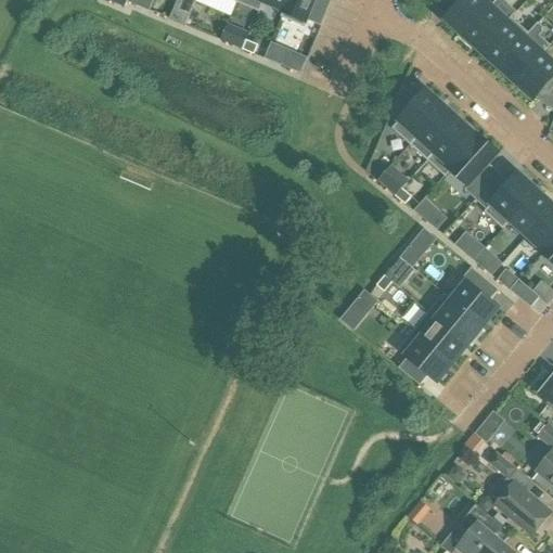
[(126,0),(148,10),(151,0),(126,0)]
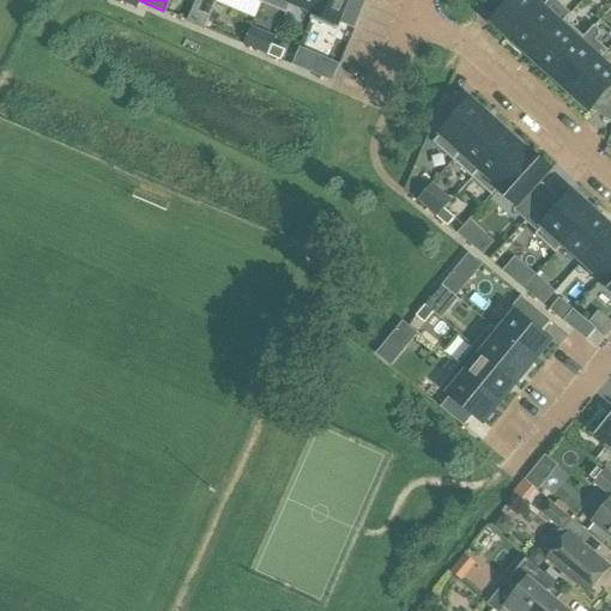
[(288,1),(288,0),(260,0),(260,1),(284,12),(289,1),(288,1)]
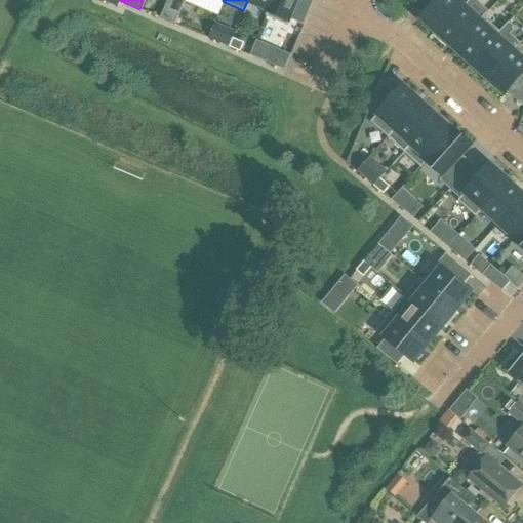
[(266,9),(269,0),(246,0),(246,1),(247,1),(266,9)]
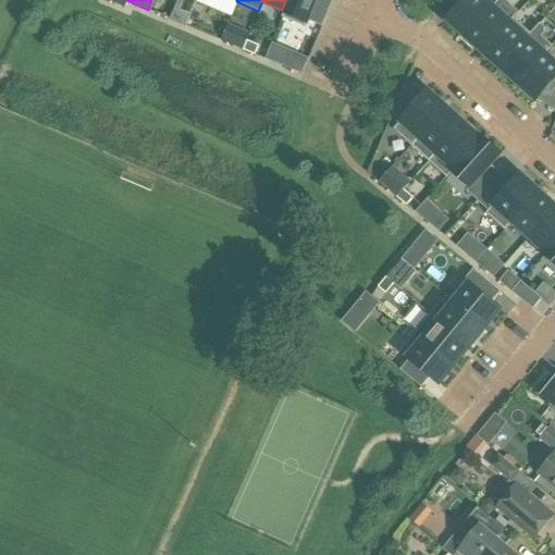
[(285,0),(282,10),(280,16),(303,26),(306,19),(320,25),(331,0),(285,0)]
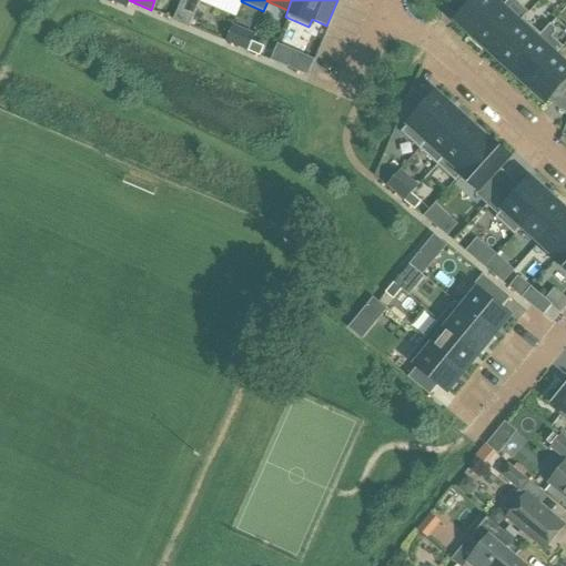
[(472,36),(501,4),(495,0),(471,0),(454,19),(472,36)]
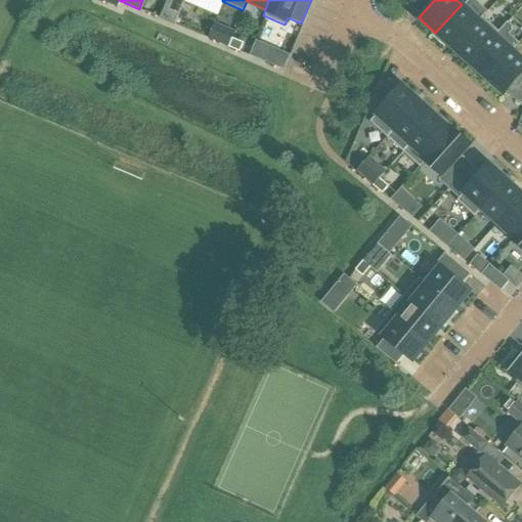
[(478,18),(477,18),(462,4),(435,33),(451,48),(478,18)]
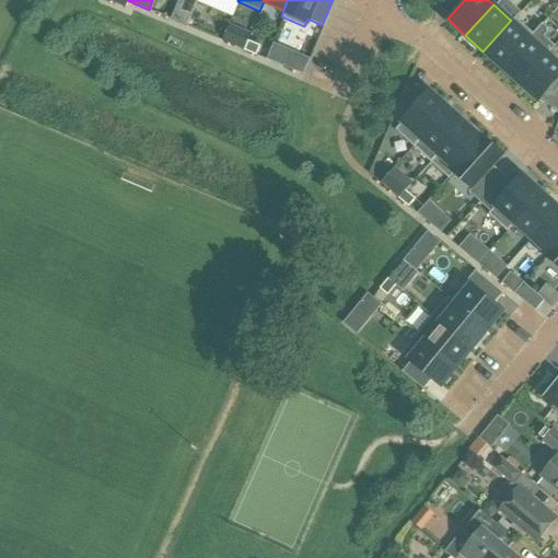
[(532,33),(532,32),(513,15),(510,20),(511,20),(483,51),(501,68),(532,33)]
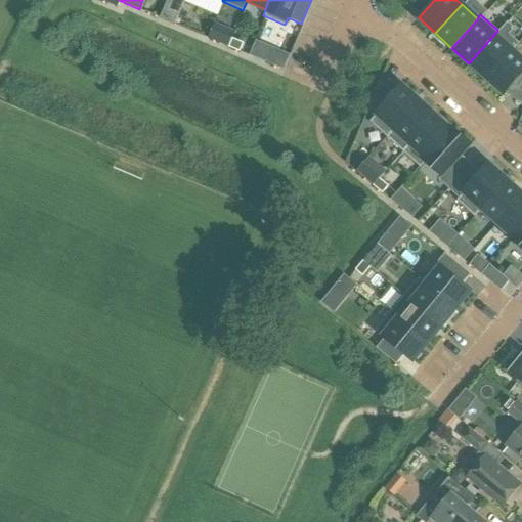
[(511,49),(518,42),(508,33),(511,30),(511,24),(506,19),(497,30),(497,31),(469,63),(485,78),(511,49)]
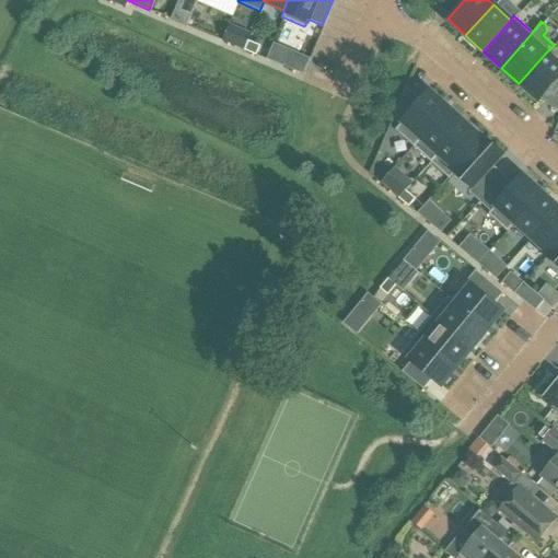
[(246,39),(250,32),(239,27),(231,44),(243,49),(246,39)]
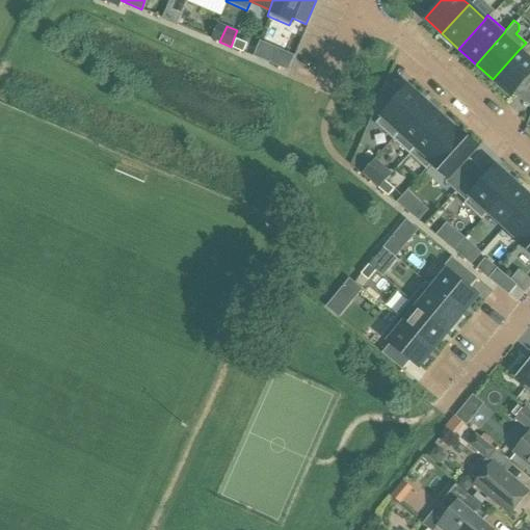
[(245,43),(234,37),(231,47),(242,51),(245,43)]
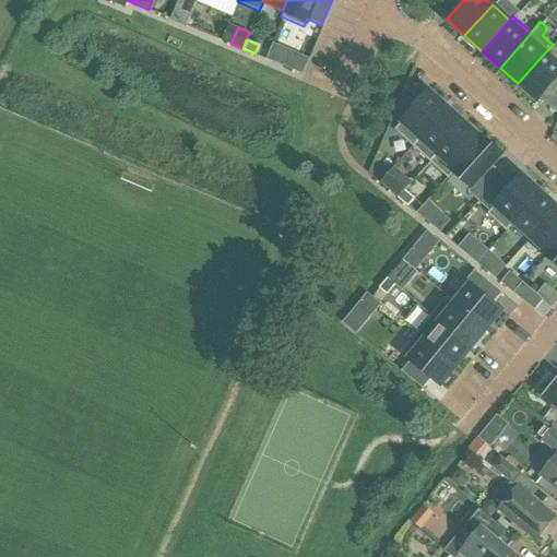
[(282,66),(300,73),(307,57),(289,49),(282,66)]
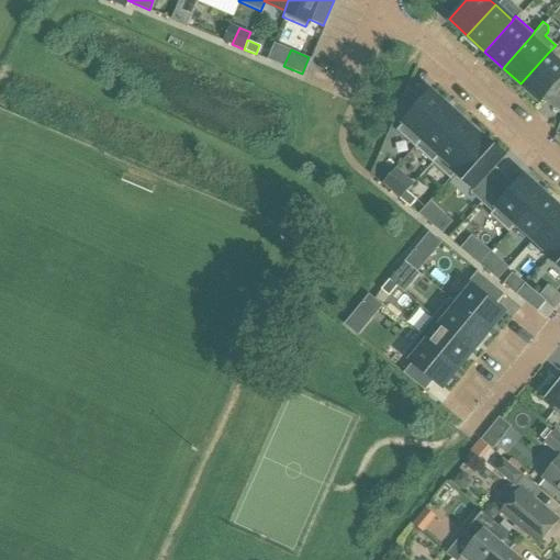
[(559,63),(548,53),(521,84),(538,100),(545,93),(559,108),(559,63)]
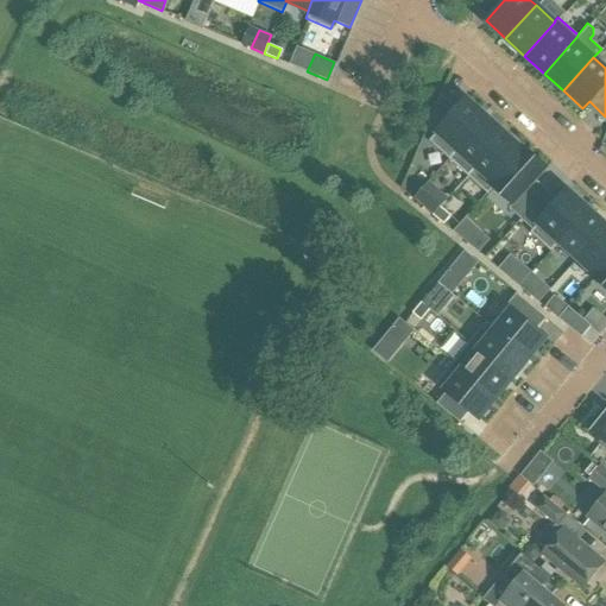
[(455,150),(485,115),(466,98),(456,108),(440,93),(427,122),(436,131),(428,140),(448,158),(455,150)]
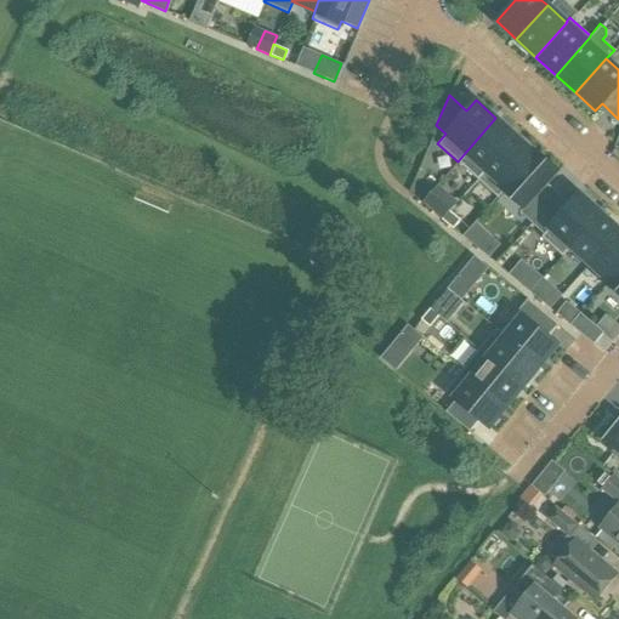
[(484,170),(515,136),(495,118),(465,153),(483,169),(484,170)]
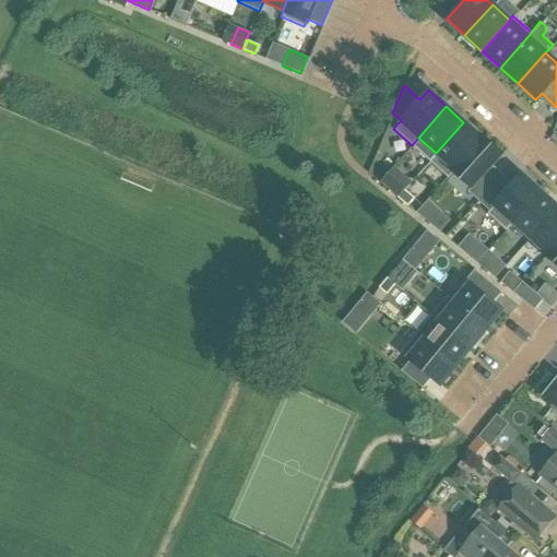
[(482,139),(481,138),(463,122),(436,153),(435,152),(428,160),(447,177),(453,170),(452,170),(482,139)]
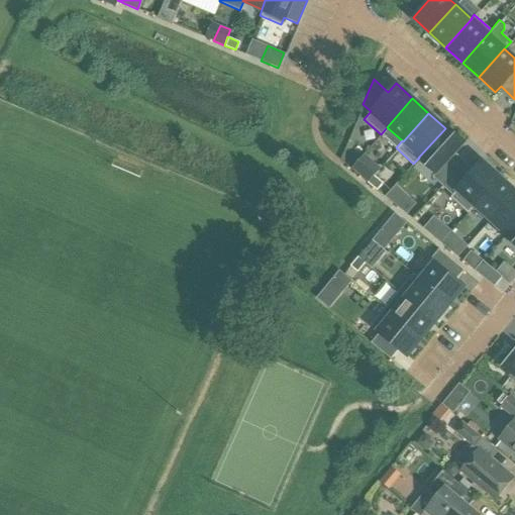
[(462,141),(444,126),(444,127),(445,128),(418,158),(419,158),(434,172),(431,176),(441,185),(464,161),(453,151),(462,141)]
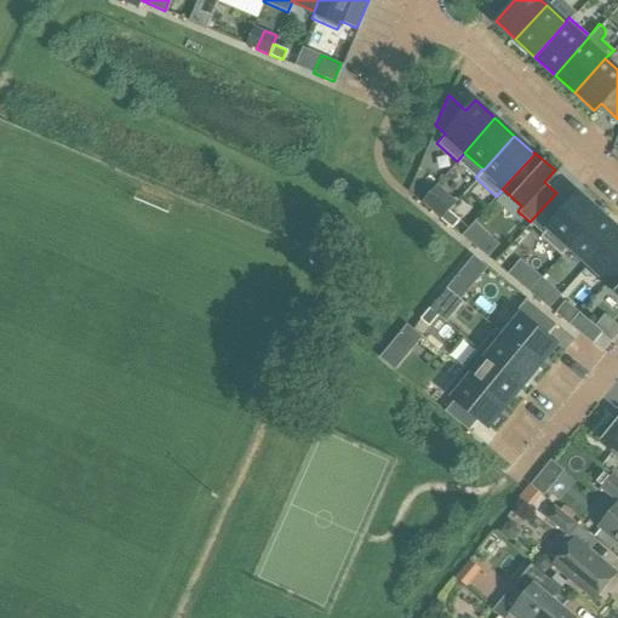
[(567,245),(598,211),(578,193),(568,204),(556,193),(530,222),(542,233),(539,235),(560,255),(567,246),(567,245)]
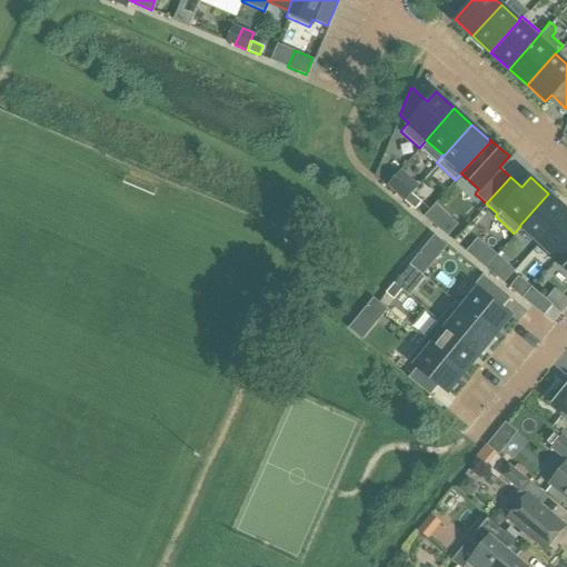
[(420,200),(410,192),(404,200),(414,208),(420,200)]
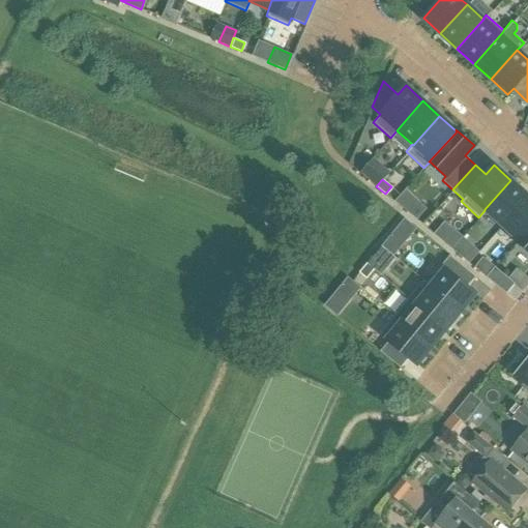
[(501,225),(527,196),(510,180),(485,209),(485,210),(501,225)]
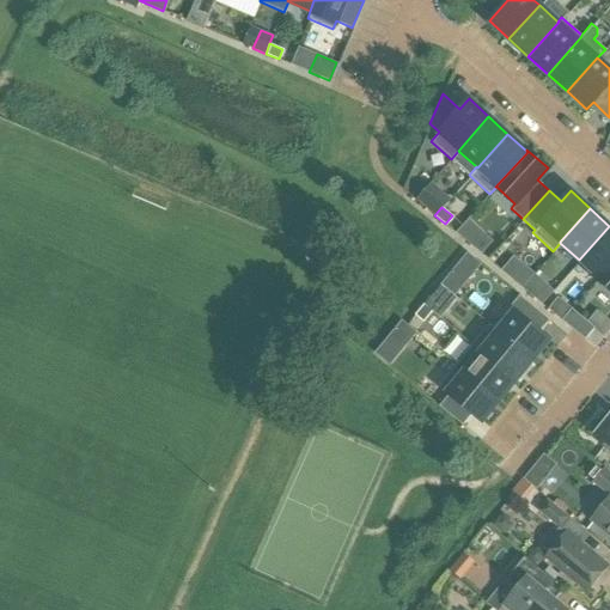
[(476,226),(467,219),(455,232),(464,239),(476,226)]
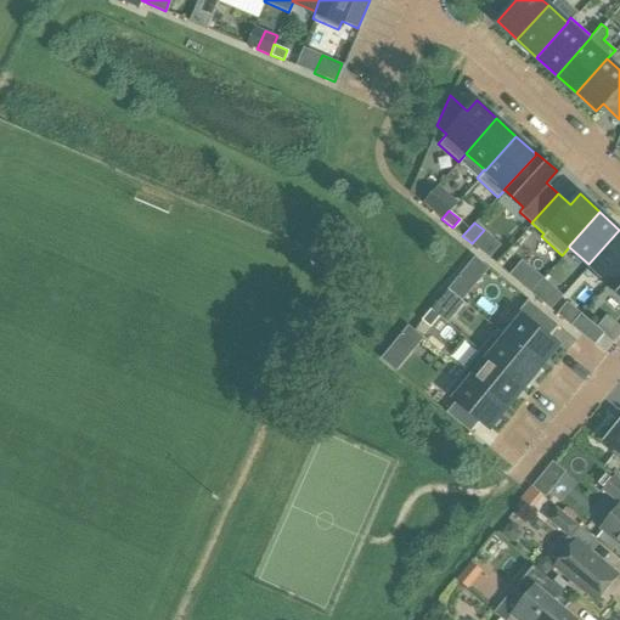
[(619,268),(619,230),(589,264),(607,281),(608,282),(619,268)]
